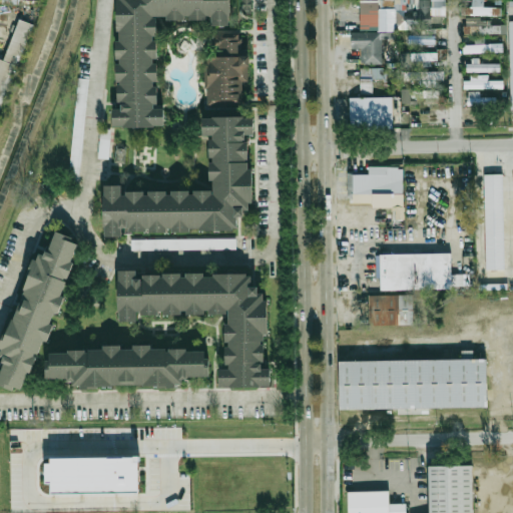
[(122,0),(118,124),(168,125),(169,107),(161,107),(164,18),(211,19),(211,25),(234,25),(234,0),(122,0)]
